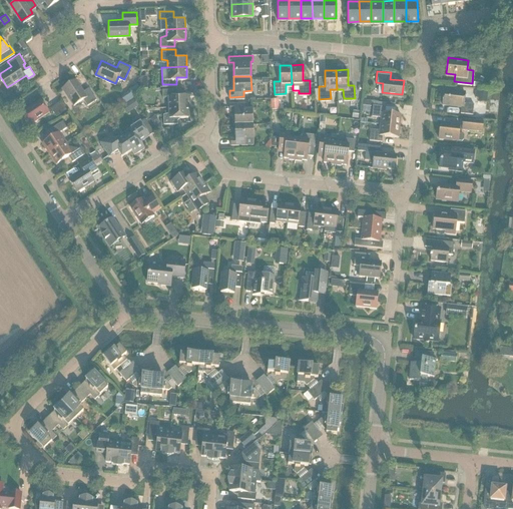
[(82,89),(75,78),(62,86),(73,103),(83,97),(87,103),(96,97),(88,85),(82,89)]
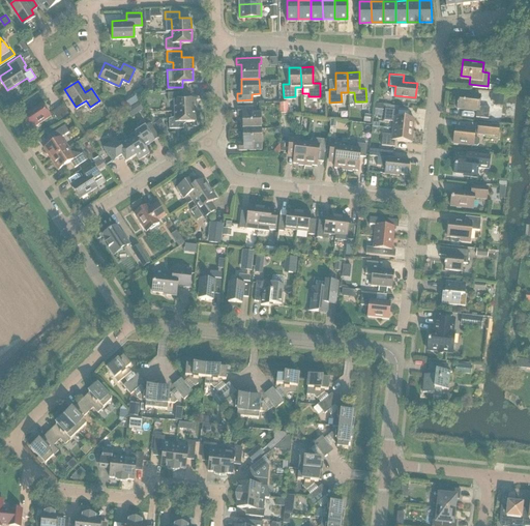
[(141,85),(133,90),(136,95),(145,90),(141,85)]
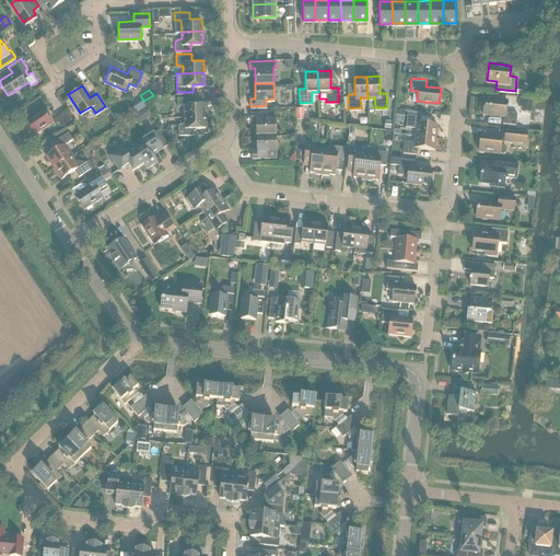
[(184,115),(205,114),(205,102),(193,102),(193,95),(177,95),(177,103),(184,103),(184,115)]
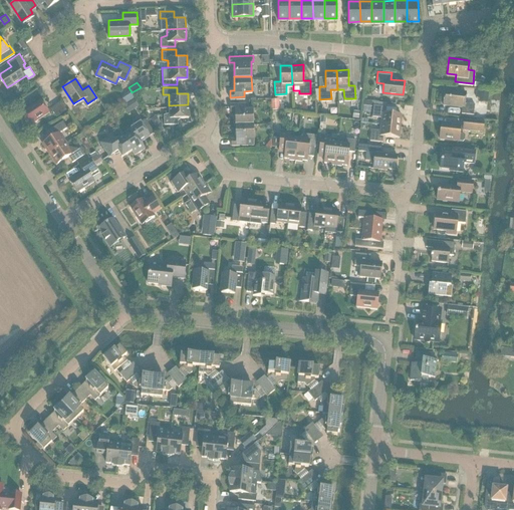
[(473,112),(474,101),(464,100),(466,90),(445,87),(443,102),(462,104),(461,111),(473,112)]
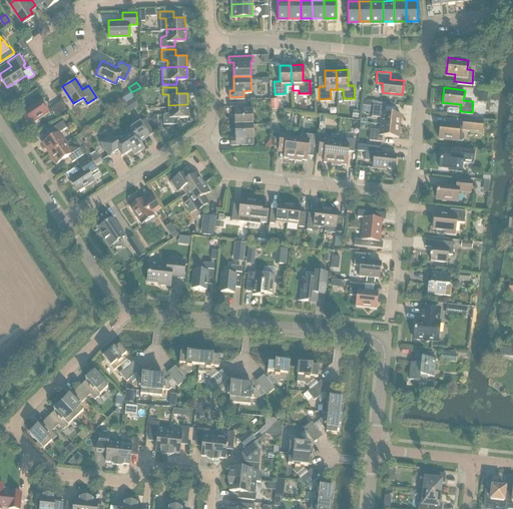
[(475,88),(474,95),(477,95),(487,96),(487,89),(475,88)]
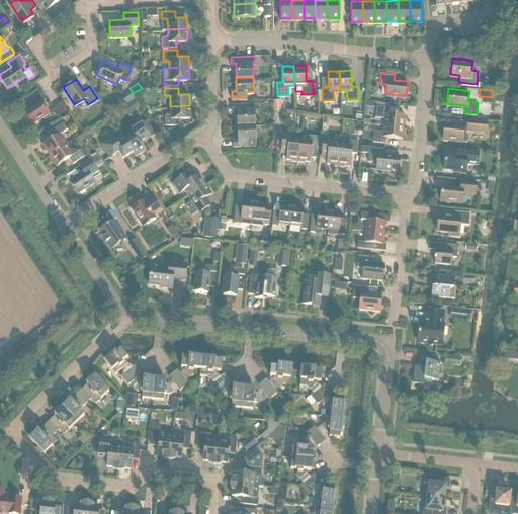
[(281,106),(281,96),(273,96),(273,106),(281,106)]
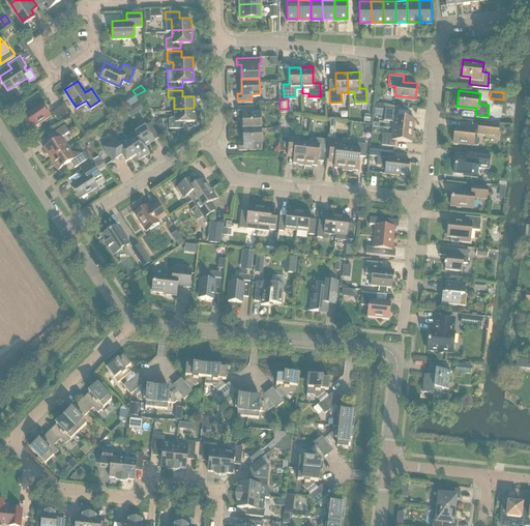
[(31,126),(50,114),(41,101),(23,114),(31,126)]
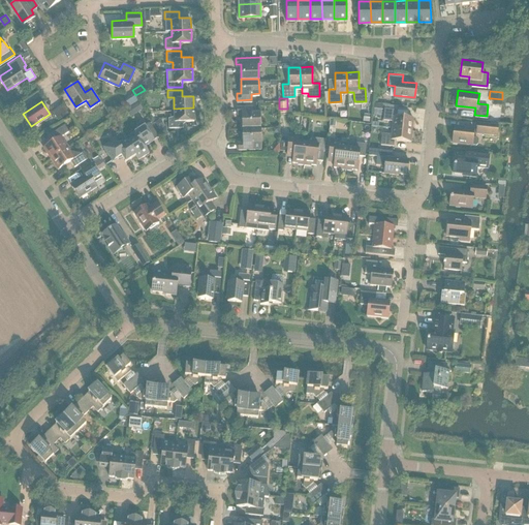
[(58,118),(68,111),(62,102),(52,110),(58,118)]
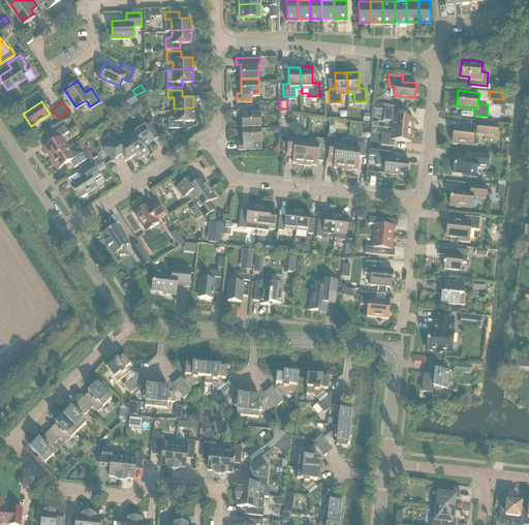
[(242,126),(259,126),(259,111),(252,111),(252,104),(237,105),(237,112),(242,112),(242,126)]
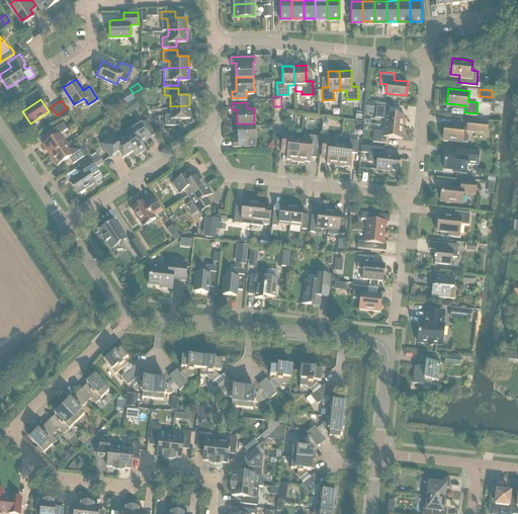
[(383,122),(403,124),(405,113),(389,111),(389,105),(376,104),(375,115),(384,116),(383,122)]
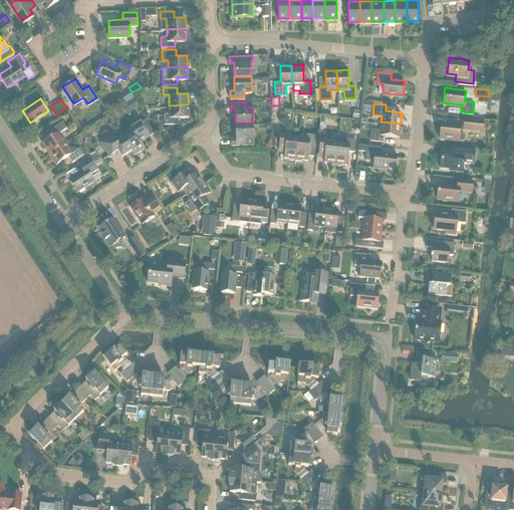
[(188,104),(169,105),(170,111),(164,112),(164,122),(178,122),(178,115),(189,115),(188,104)]
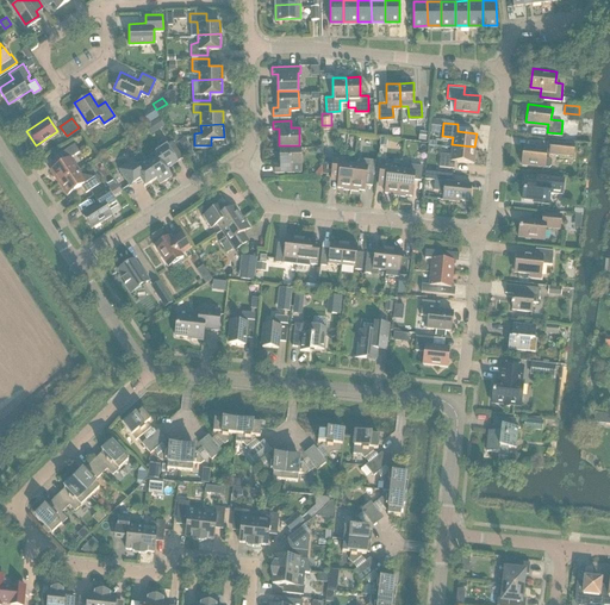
[(185,133),(178,137),(184,147),(190,143),(185,133)]
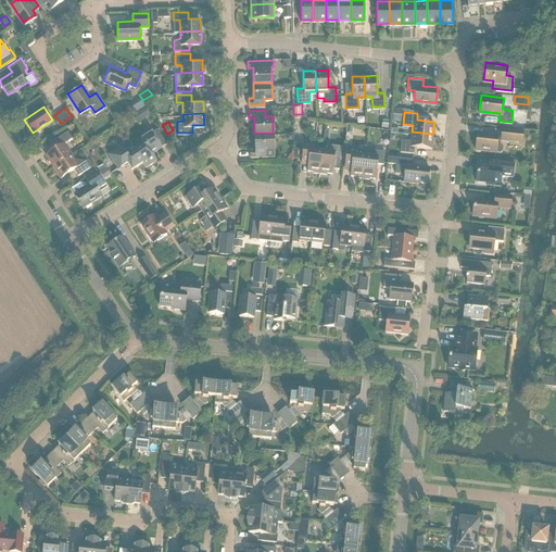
[(142,161),(146,165),(156,158),(152,151),(166,141),(156,126),(141,137),(144,141),(135,148),(134,148),(142,161)]
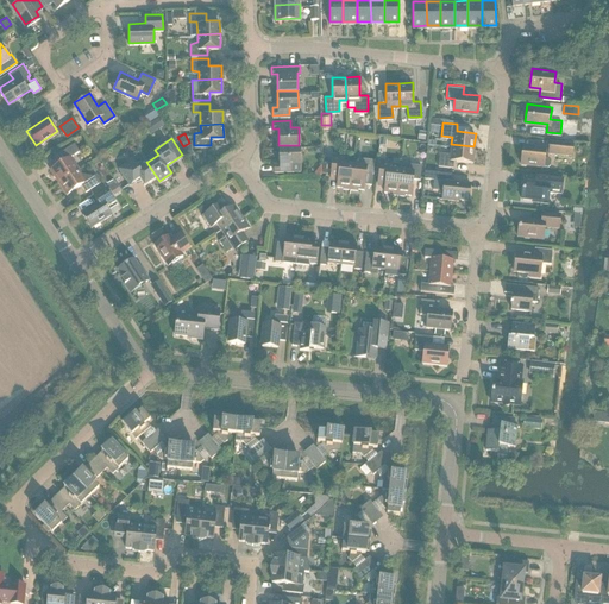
[(572,153),(573,140),(550,138),(548,151),(572,153)]
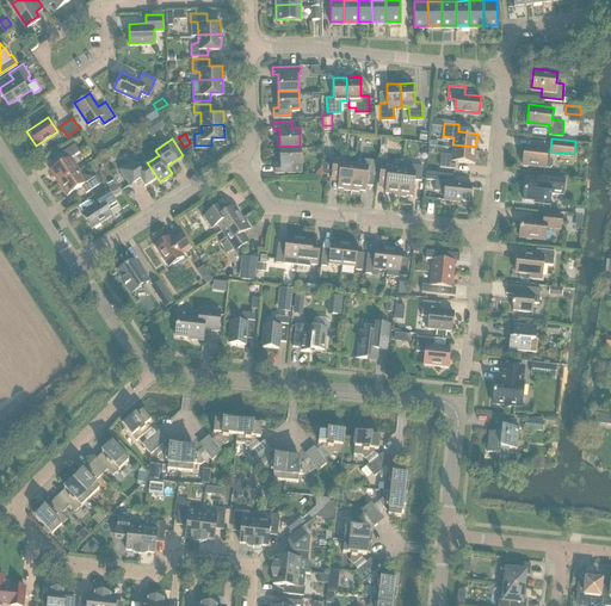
[(59,180),(78,167),(71,155),(79,149),(74,142),(60,150),(65,158),(50,167),(59,180)]
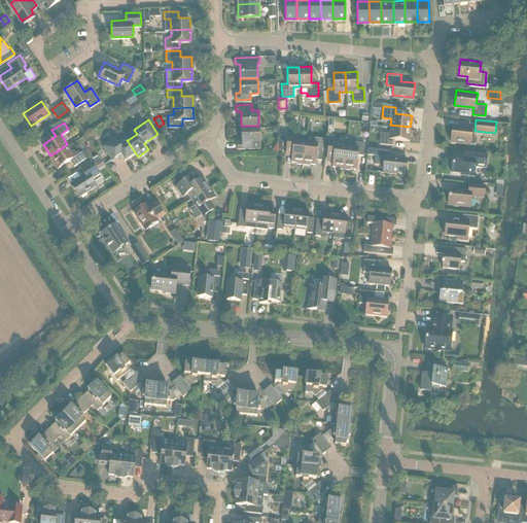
[(472,142),(476,141),(476,136),(475,134),(470,134),(471,126),(452,124),(451,140),(472,142)]
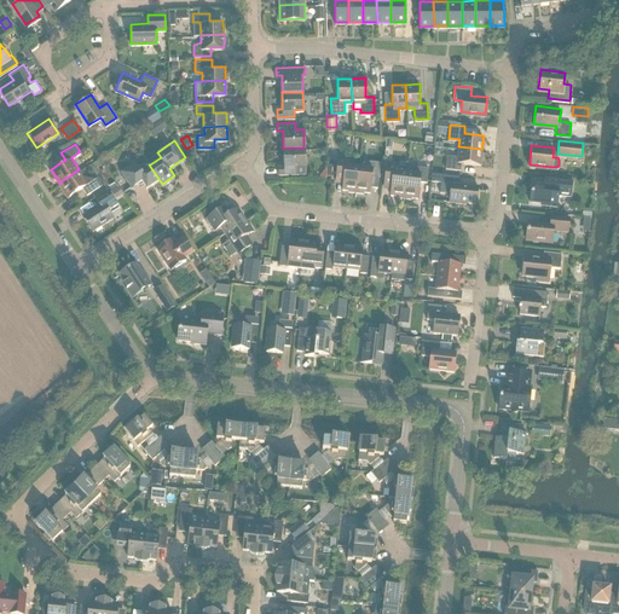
[(192,146),(186,150),(191,157),(197,154),(192,146)]
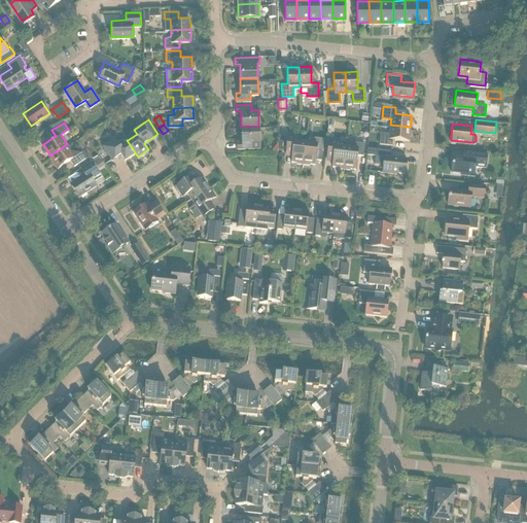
[(409,139),(410,127),(390,125),(389,132),(380,131),(379,142),(391,143),(392,137),(409,139)]
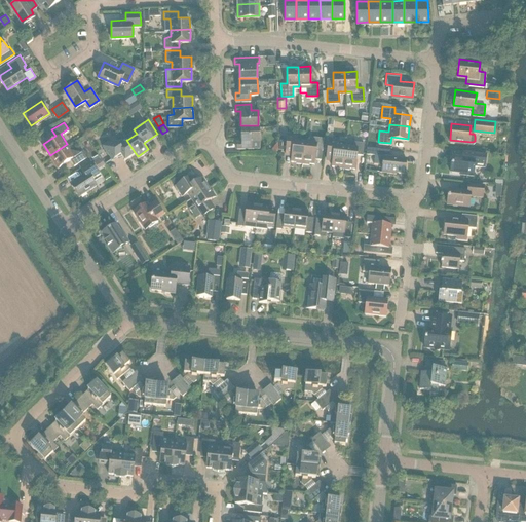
[(258,125),(240,125),(241,140),(236,140),(236,147),(259,146),(258,125)]
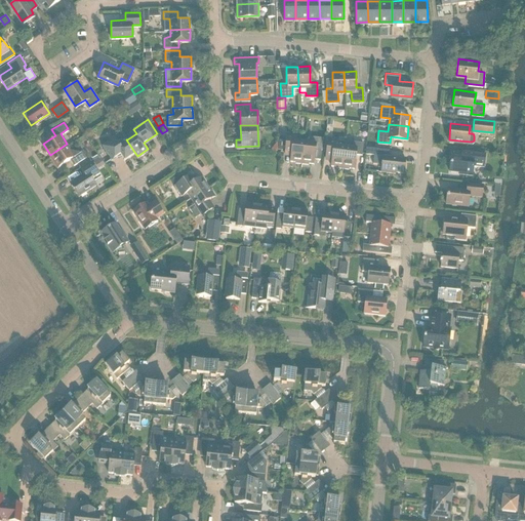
[(126,139),(127,139),(121,130),(120,130),(117,131),(113,133),(111,136),(111,137),(103,144),(112,157),(120,152),(124,158),(134,152),(126,139)]
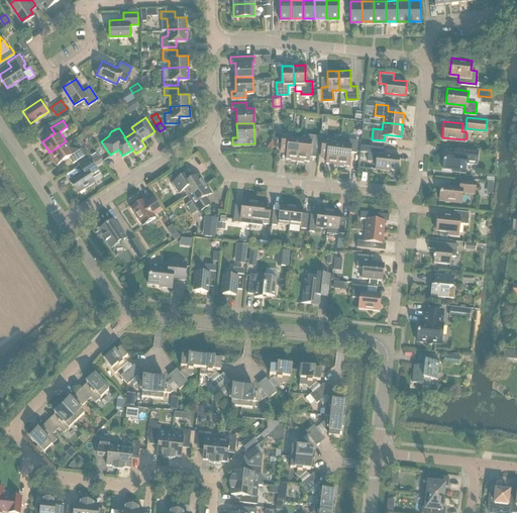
[(297,159),(299,137),(292,137),(293,131),(283,129),(281,148),(286,149),(286,157),(291,157),(291,159),(297,159)]
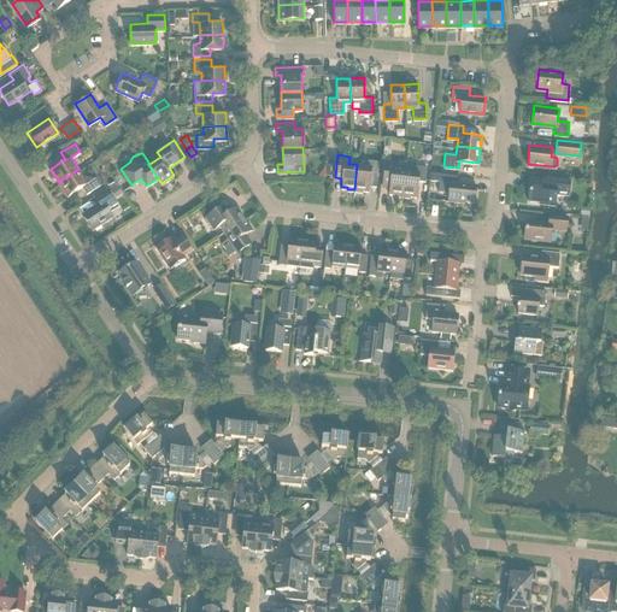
[(357,164),(354,189),(362,190),(362,189),(369,190),(370,174),(377,174),(378,159),(368,158),(366,165),(357,164)]
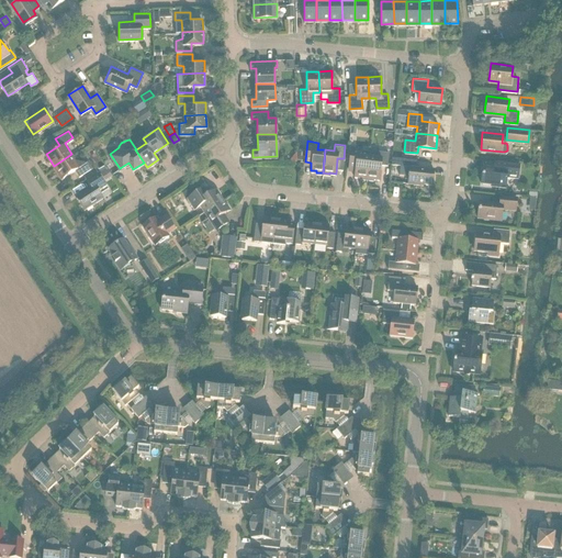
[(367,178),(369,155),(369,149),(361,148),(361,147),(351,146),(348,167),(355,168),(353,175),(360,176),(359,177),(367,178)]
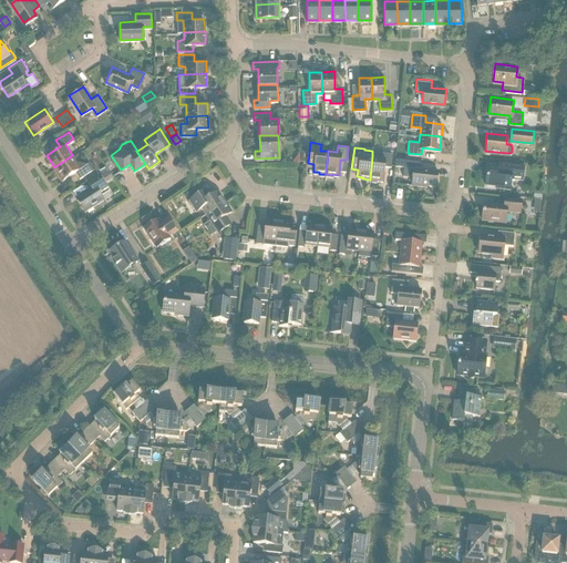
[(372,156),(370,180),(377,181),(377,178),(382,180),(384,164),(391,165),(392,152),(381,151),(381,157),(372,156)]
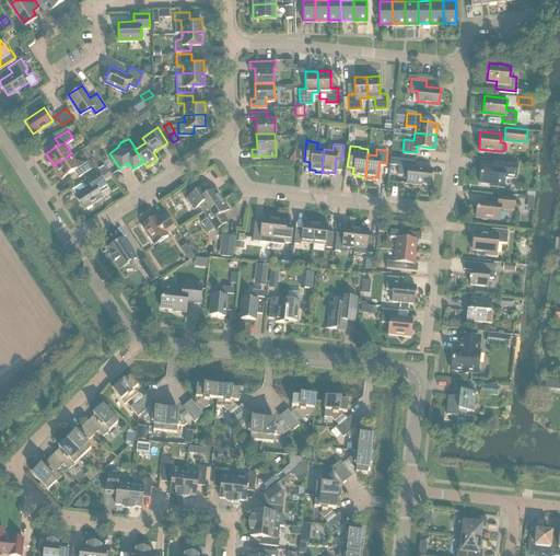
[(71,153),(54,165),(61,176),(74,168),(79,174),(91,165),(86,159),(84,161),(76,159),(71,153)]
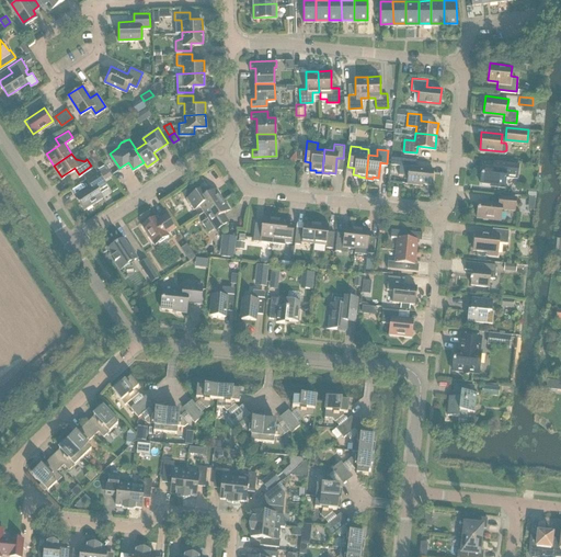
[(432,182),(433,167),(415,165),(416,157),(391,155),(390,162),(399,163),(398,172),(404,173),(403,177),(408,177),(407,181),(422,183),(422,181),(432,182)]
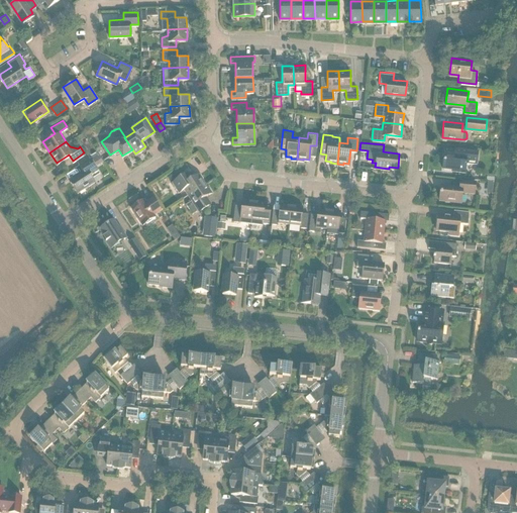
[(477,163),(478,148),(453,145),(453,151),(444,150),(442,167),(455,169),(455,170),(464,171),(466,162),(477,163)]
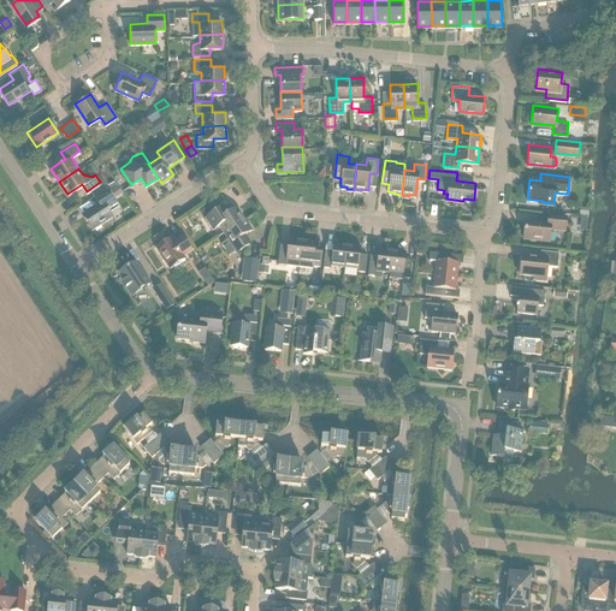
[(92,227),(112,214),(110,211),(118,205),(108,189),(95,196),(100,202),(83,214),(92,227)]
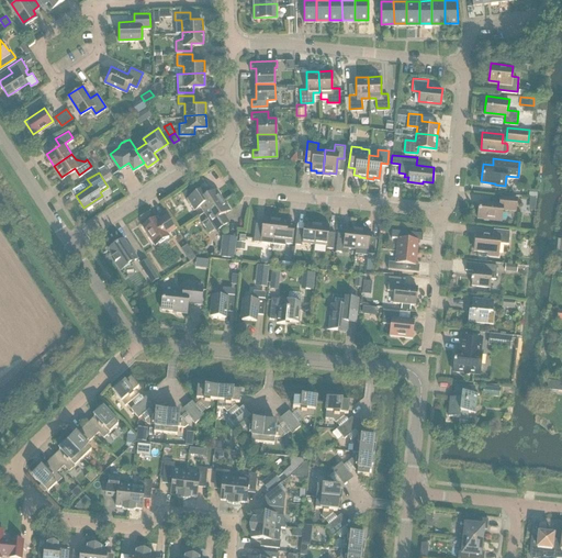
[(204,210),(223,197),(216,187),(209,192),(204,186),(187,197),(193,208),(200,203),(204,210)]
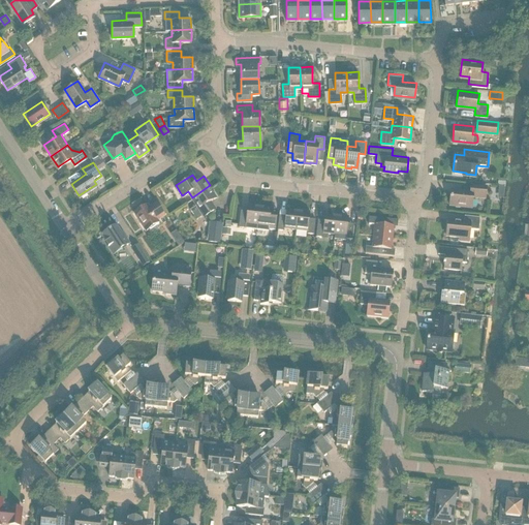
[(485,196),(486,184),(471,183),(470,189),(450,187),(449,203),(471,205),(472,194),(485,196)]
